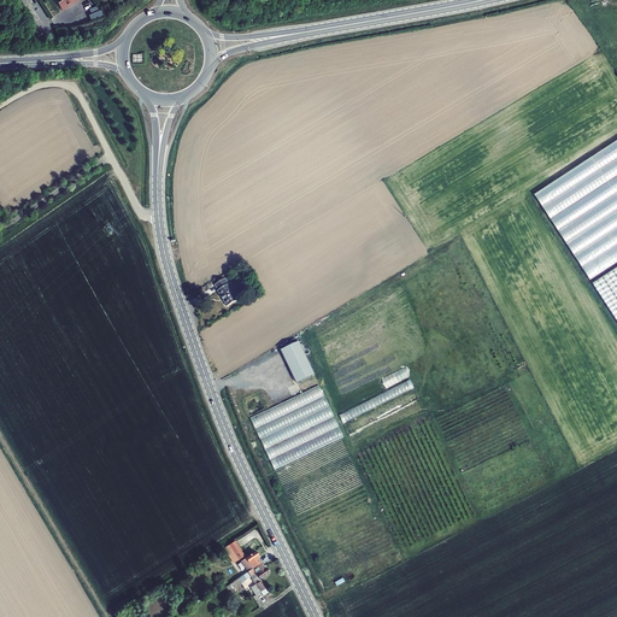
[(54,0),(62,10),(76,0),(77,1),(78,0),(54,0)]
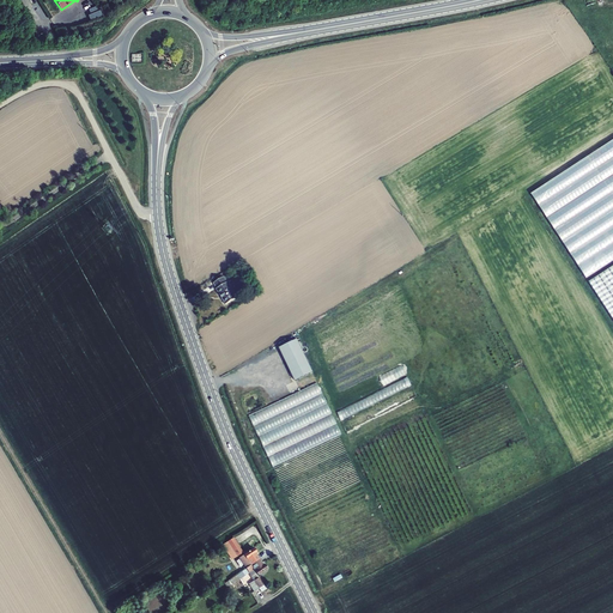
[(76,0),(61,10),(61,11),(77,1),(76,0)]
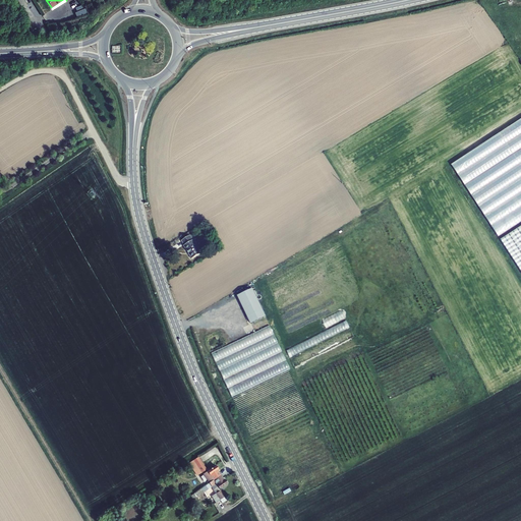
[(520,118),(447,167),(520,273),(520,118)]
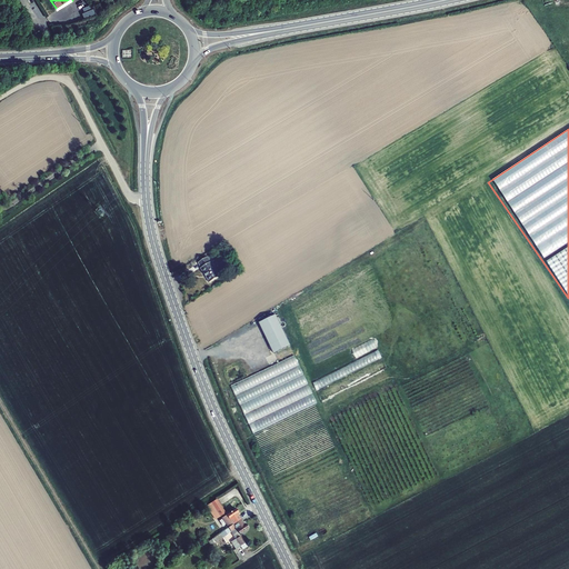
[(220,277),(211,262),(208,257),(199,263),(201,268),(201,269),(210,283),(220,277)]
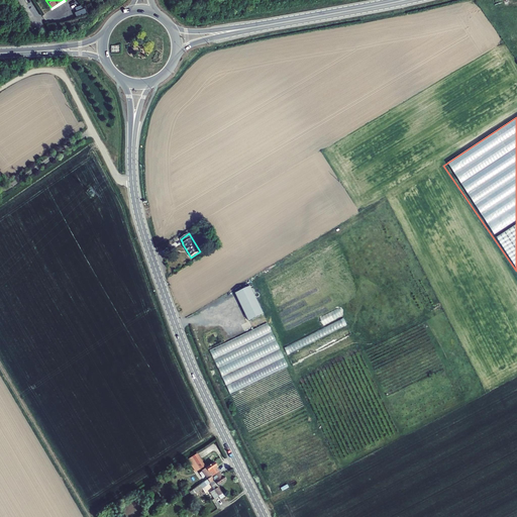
[(249,321),(264,315),(251,287),(236,294),(249,321)]
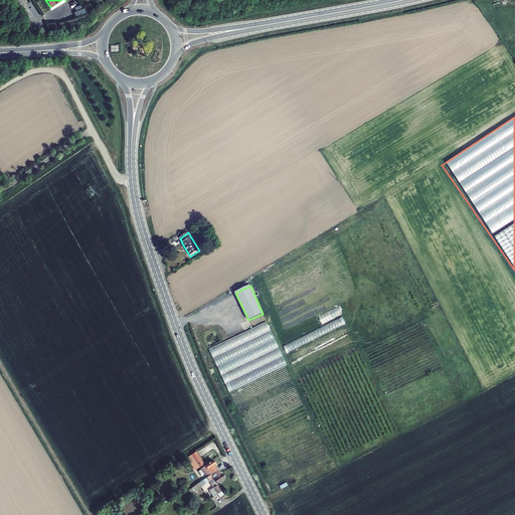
[(323,323),(342,314),(339,307),(320,315),(323,323)]
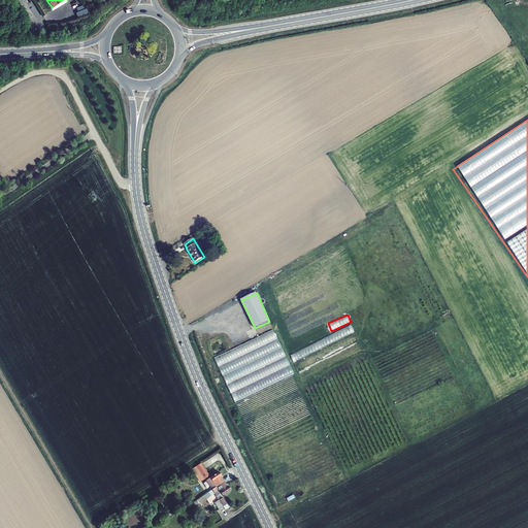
[(290,355),(294,361),(357,331),(353,325),(290,355)]
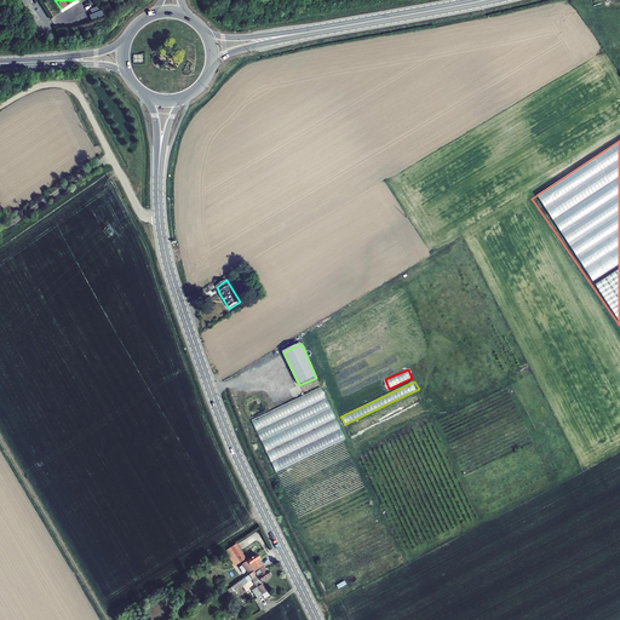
[(346,440),(322,389),(252,422),(276,472),(346,440)]
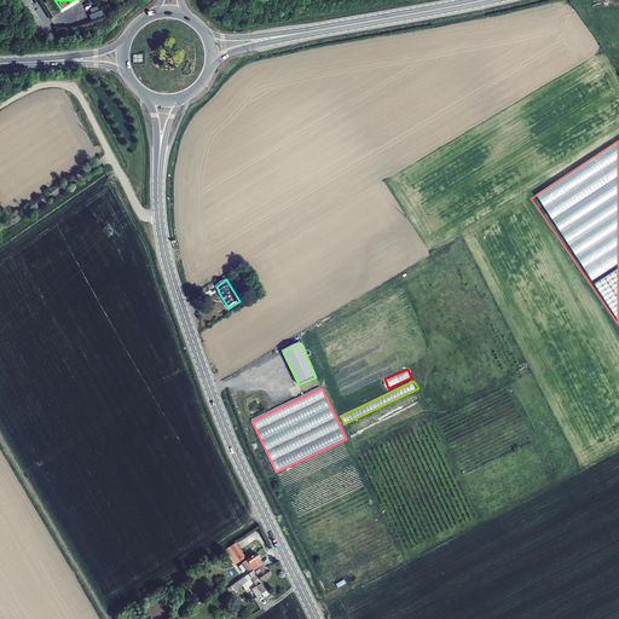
[(351,433),(423,400),(420,392),(346,426),(351,433)]
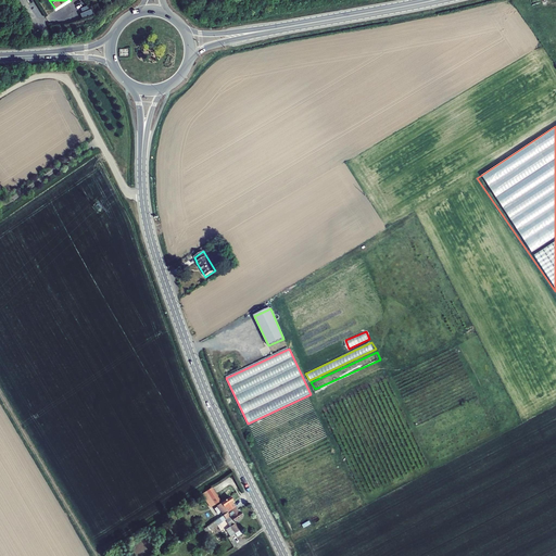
[(202,494),(206,501),(211,507),(220,502),(212,488),(205,492),(202,494)]
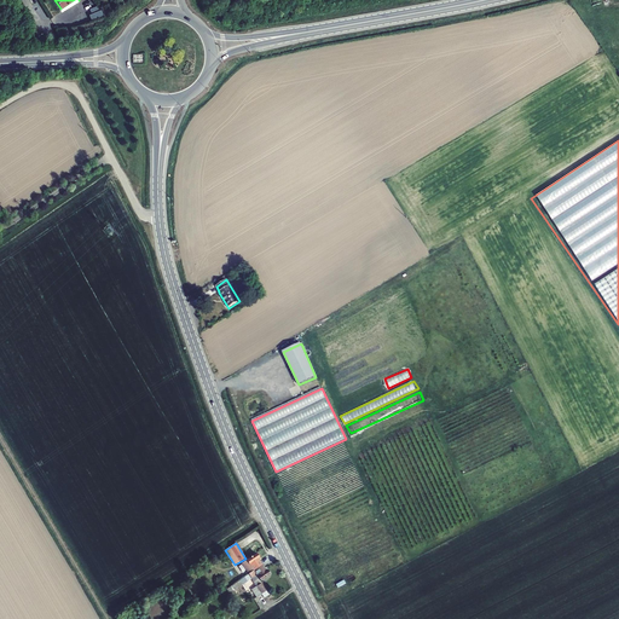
[(259,559),(255,554),(247,560),(241,563),(246,571),(249,574),(262,565),(258,559),(259,559)]
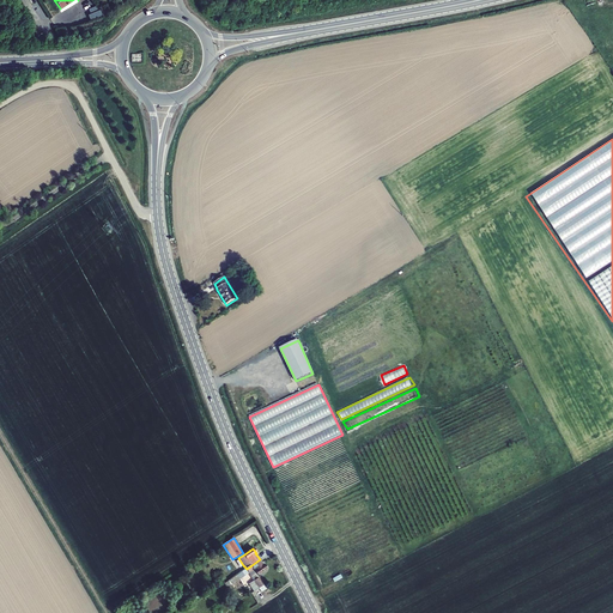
[(263,565),(260,559),(247,569),(225,584),(228,587),(240,578),(240,580),(249,574),(254,581),(249,584),(254,592),(259,588),(265,584),(259,576),(267,570),(265,564),(263,565)]
